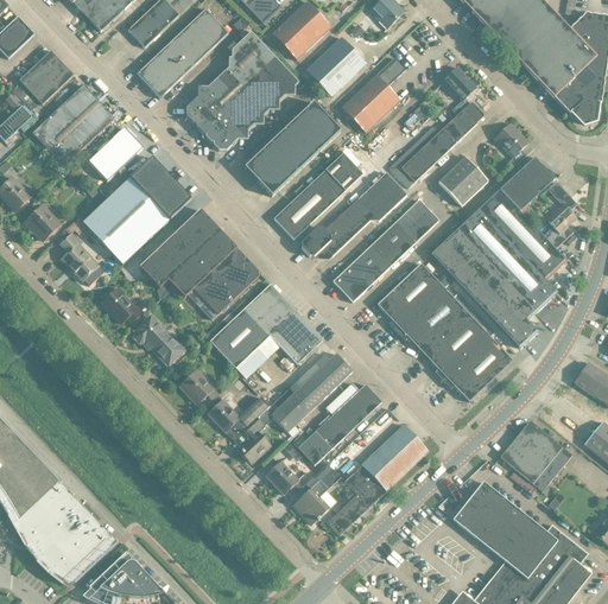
[(73,0),(100,30),(131,0),(73,0)]
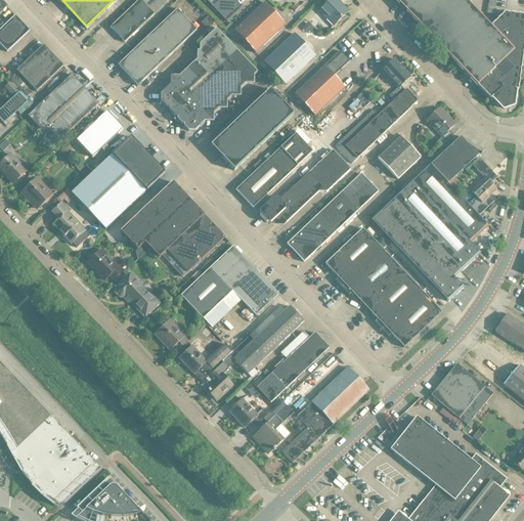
[(135,0),(111,25),(124,39),(166,0),(135,0)]
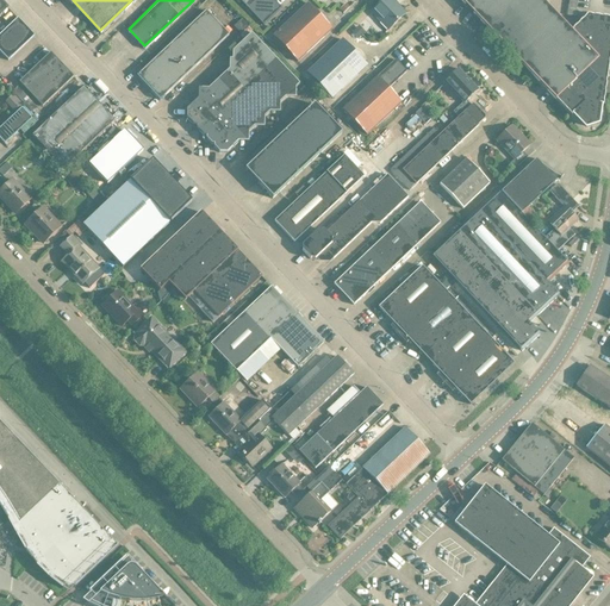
[(297,58),(331,25),(307,0),(273,32),(297,58)]
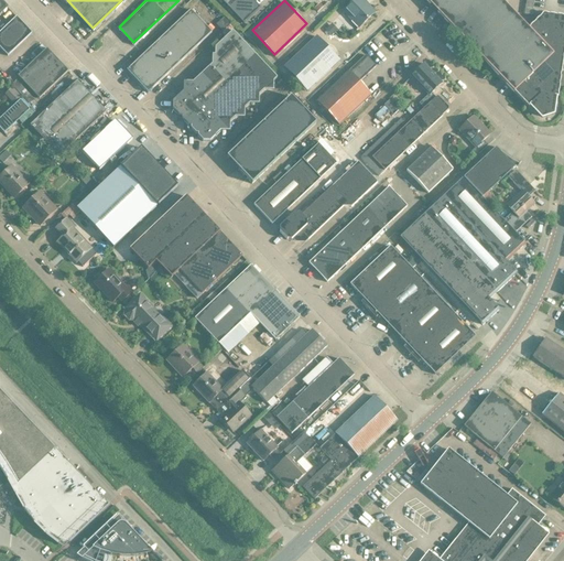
[(351,0),(344,8),(359,24),(375,9),(366,0),(351,0)]
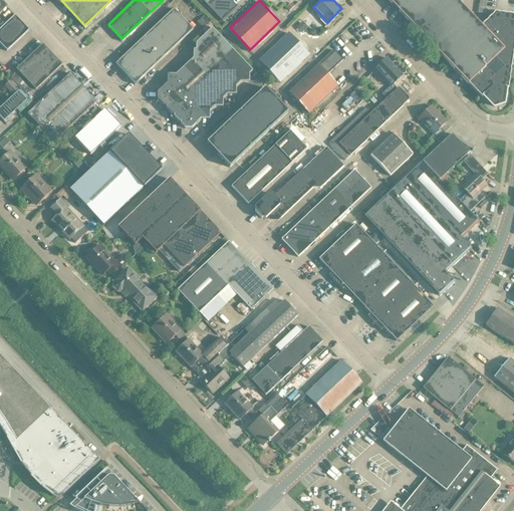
[(391,0),(410,19),(443,54),(468,80),(482,94),(484,93),(494,103),(503,100),(505,86),(508,86),(513,40),(513,12),(495,10),(481,23),(459,0),(391,0)]
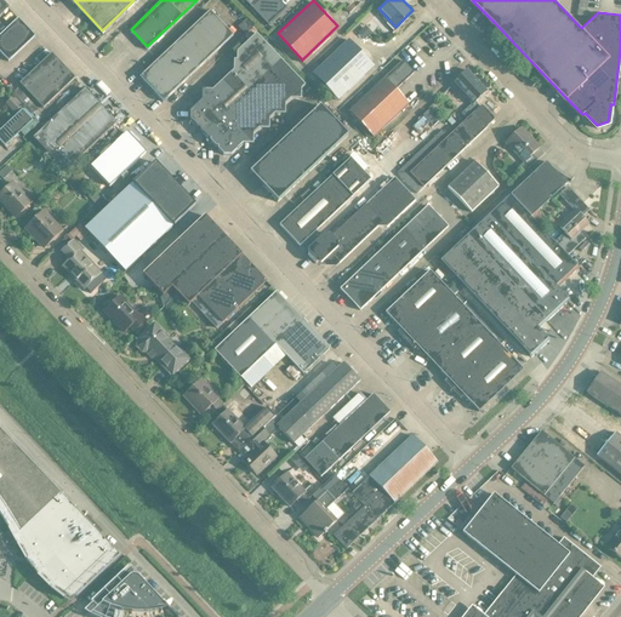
[(163,98),(167,93),(233,32),(210,7),(140,74),(163,98)]
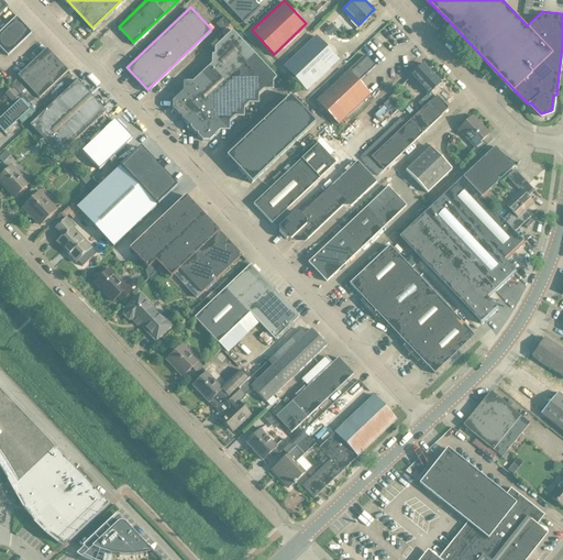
[(31,30),(17,13),(0,29),(0,44),(8,53),(31,30)]
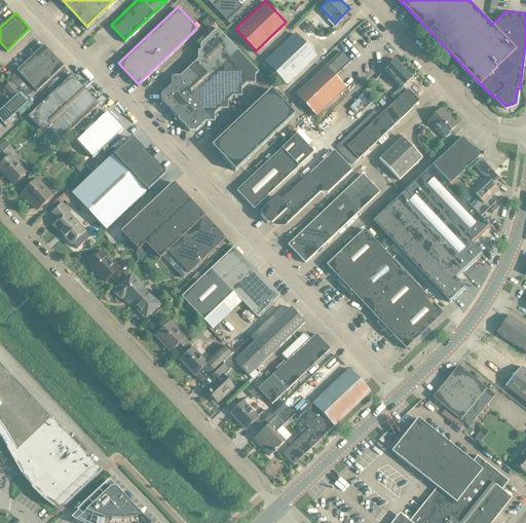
[(197,57),(195,59),(210,74),(237,48),(217,26),(200,41),(199,57),(197,57)]
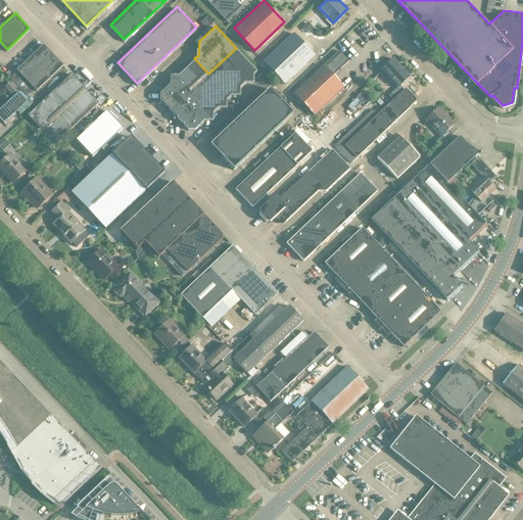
[(301,37),(300,39),(293,31),(264,59),(284,82),(315,53),(311,50),(313,48),(314,45),(313,42),(312,39),(308,37),(305,36),(301,37)]
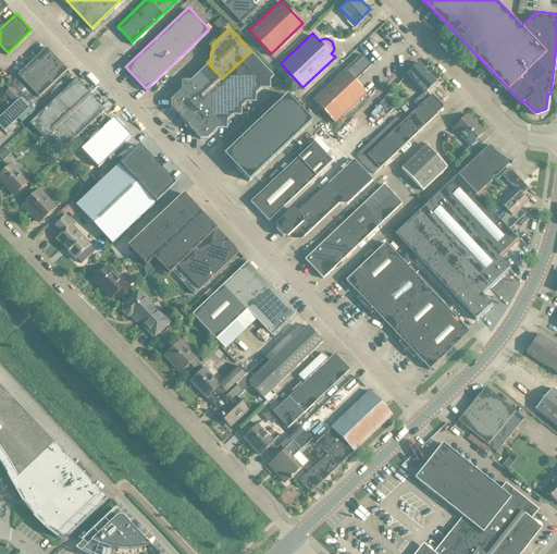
[(66,68),(46,45),(17,72),(38,94),(66,68)]
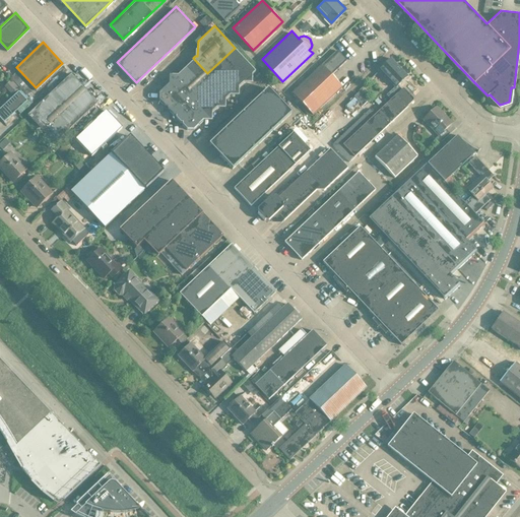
[(193,98),(176,114),(176,115),(180,120),(182,120),(182,122),(187,127),(193,127),(203,118),(203,116),(211,116),(212,110),(216,106),(216,103),(224,104),(225,97),(230,92),(230,90),(239,90),(239,84),(243,80),(243,78),(252,78),(252,72),(255,69),(235,48),(207,73),(188,91),(193,98)]
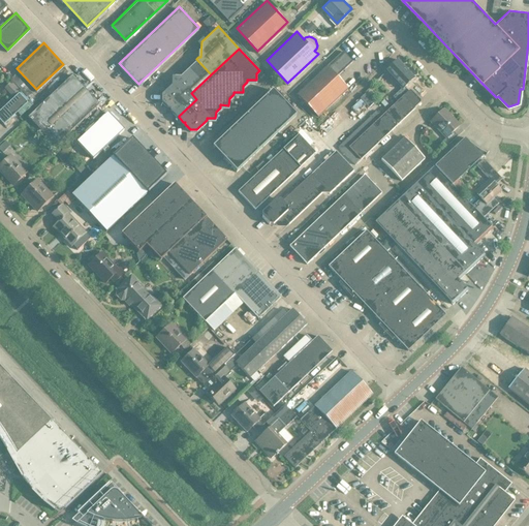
[(318,115),(348,86),(337,74),(352,59),(342,49),(297,92),(318,115)]
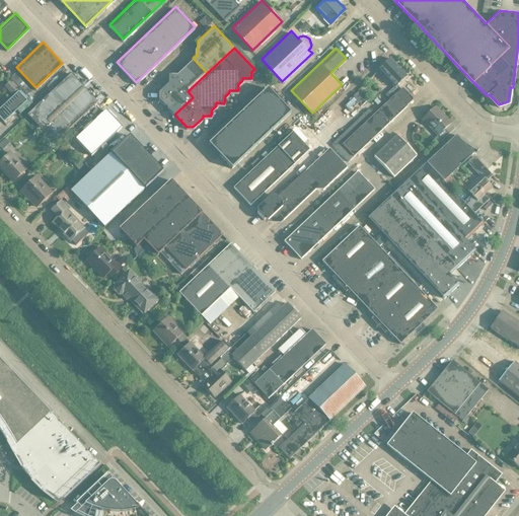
[(396,82),(401,78),(406,73),(389,56),(378,67),(394,84),(396,82)]
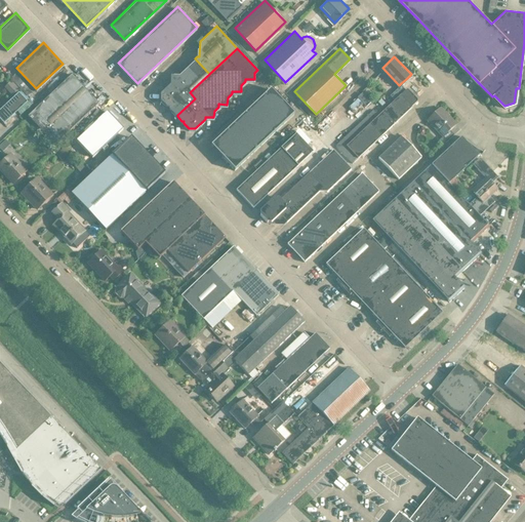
[(160,91),(160,98),(164,103),(171,103),(171,110),(175,114),(177,115),(195,98),(190,92),(209,74),(195,58),(179,74),(172,73),(172,82),(170,82),(160,91)]
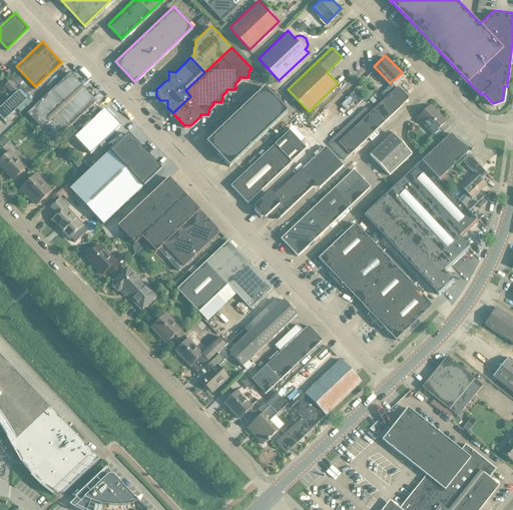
[(70,70),(33,105),(27,111),(53,138),(96,98),(70,70)]
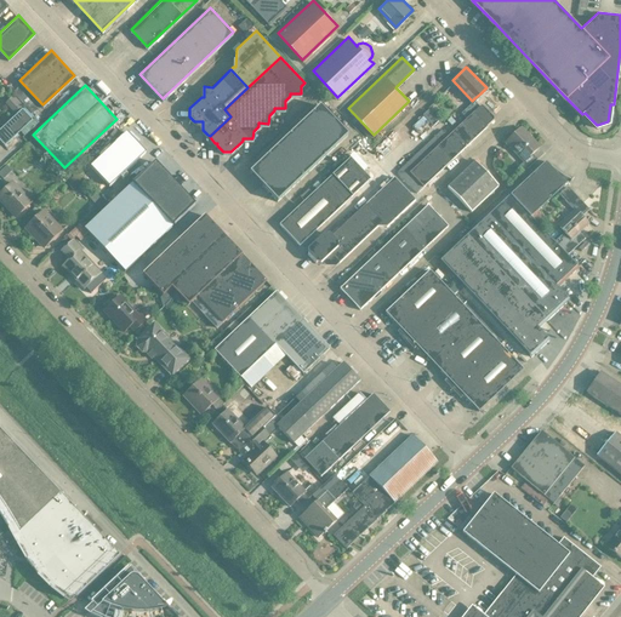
[(474,98),(472,101),(461,110),(467,115),(410,170),(423,184),(488,124),(486,123),(494,116),(482,102),(479,103),(474,98)]
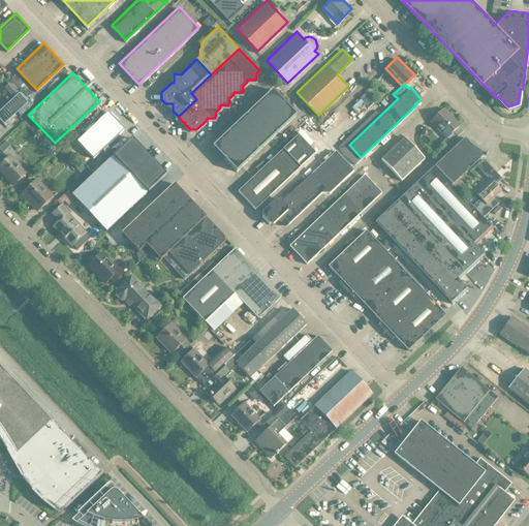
[(213,144),(237,169),(297,113),(273,87),(213,144)]
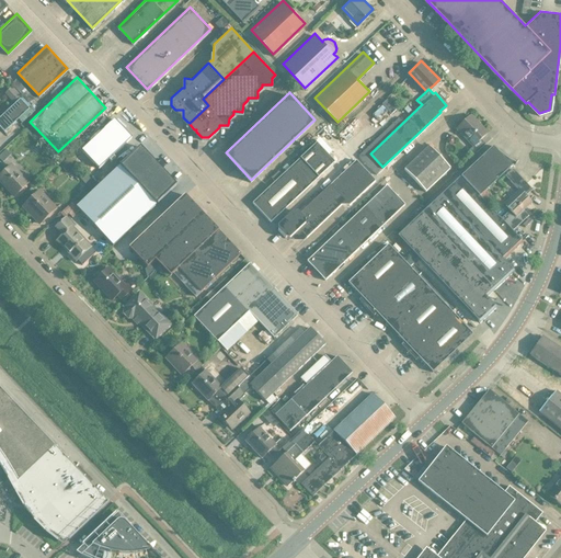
[(376,117),(379,121),(397,107),(387,94),(364,111),(371,121),(376,117)]
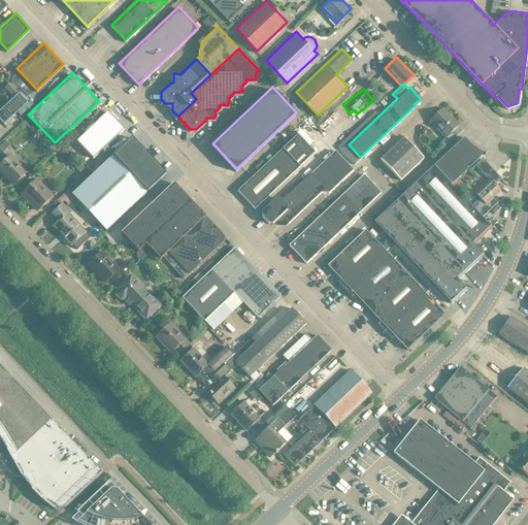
[(26,101),(18,92),(0,108),(0,119),(3,122),(26,101)]
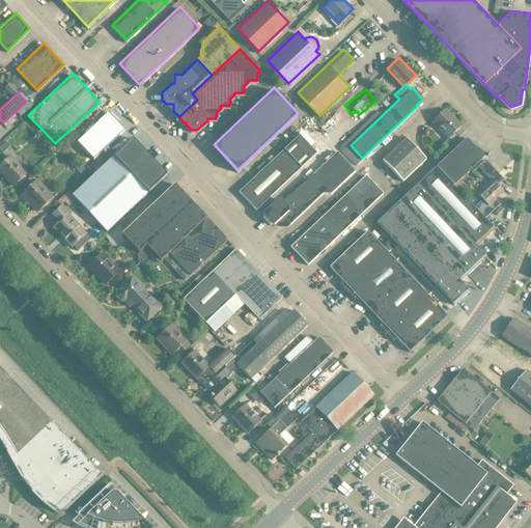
[(454,129),(462,122),(446,107),(432,119),(448,136),(444,139),(448,144),(459,134),(454,129)]
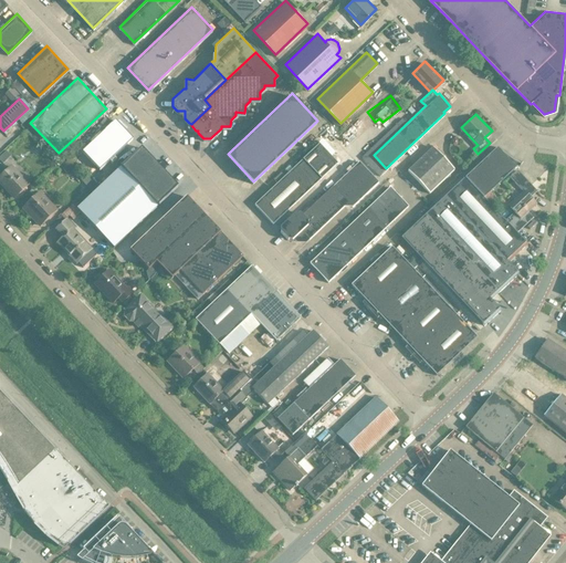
[(132,136),(115,118),(83,148),(100,166),(132,136)]
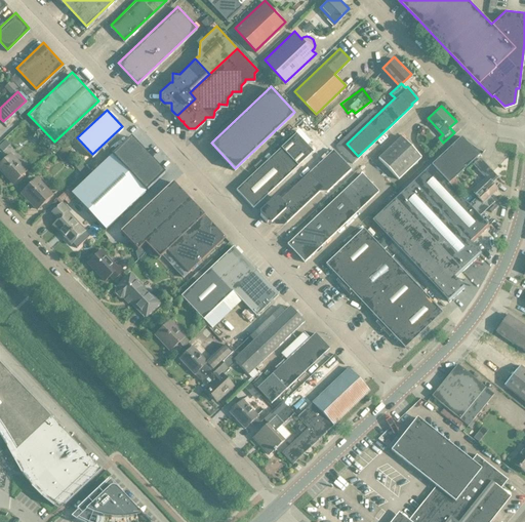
[(316,117),(320,123),(329,118),(326,111),(316,117)]
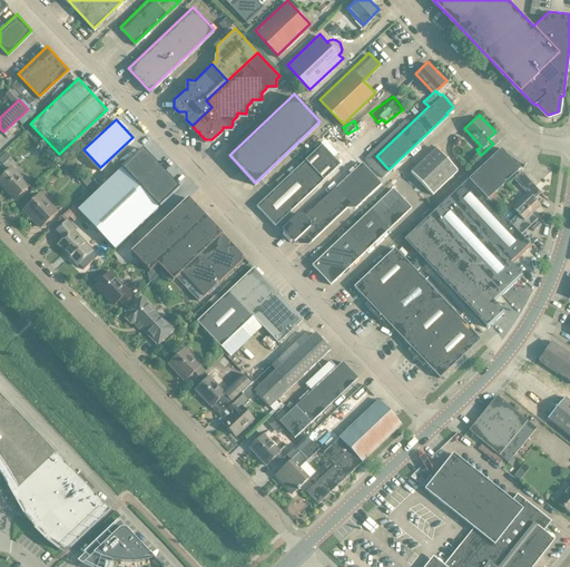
[(321,143),(266,195),(256,204),(275,223),(340,162),(321,143)]
